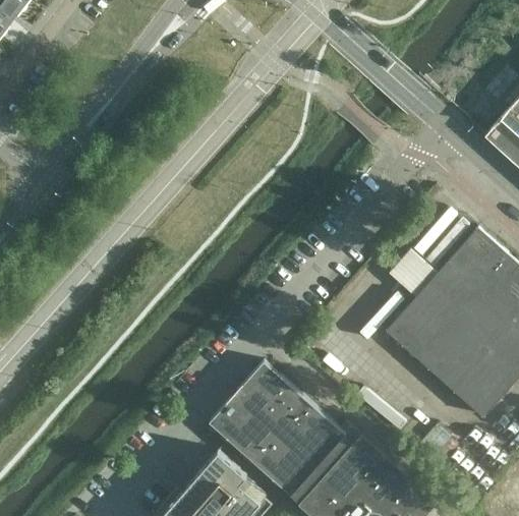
[(27,5),(21,0),(0,0),(0,13),(10,21),(14,16),(16,18),(27,5)]
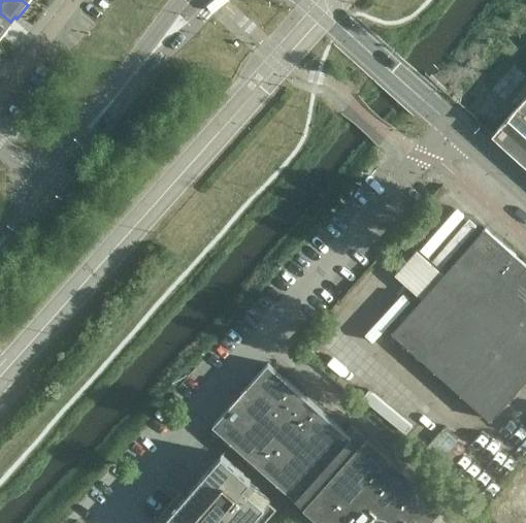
[(10,22),(0,13),(0,40),(9,29),(6,27),(10,22)]
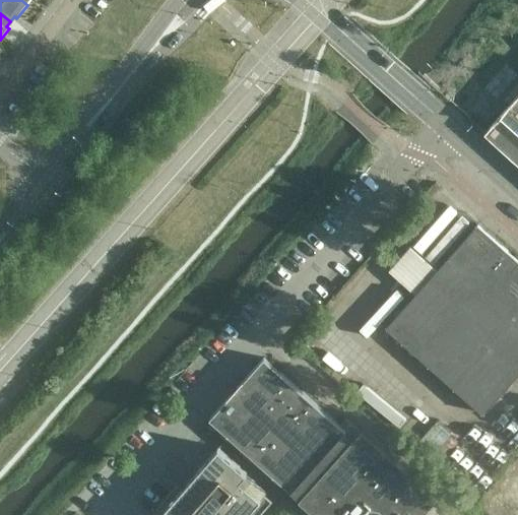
[(517,97),(483,137),(517,168),(517,97)]
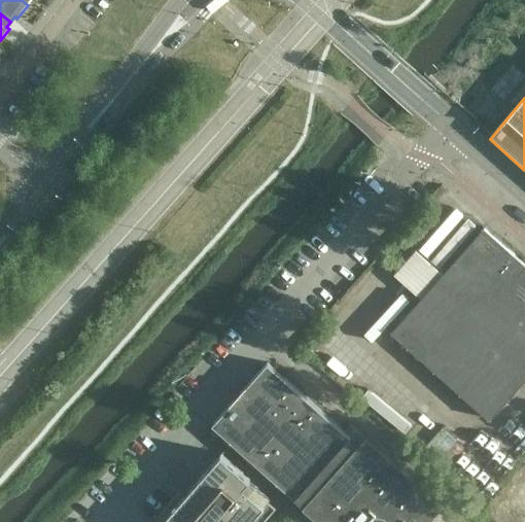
[(524,267),(484,231),(483,231),(442,277),(414,253),(392,278),(419,302),(390,335),(488,422),(524,381),(524,267)]
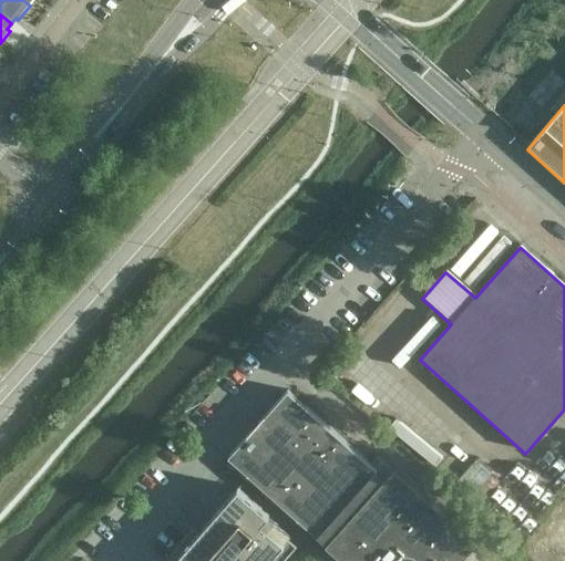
[(369,467),(294,401),(285,393),(226,459),(316,539),(317,538),(318,538),(382,465),(376,459),(369,467)]
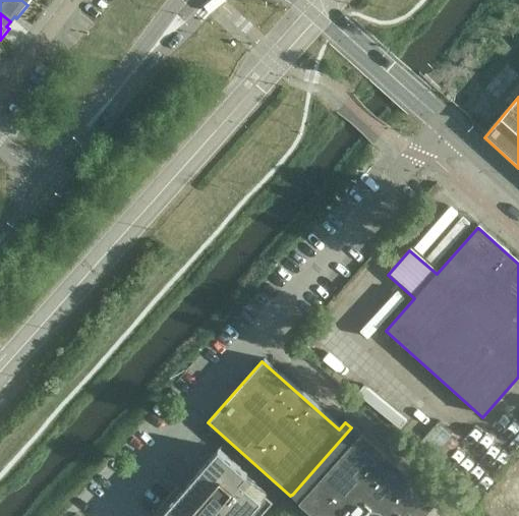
[(360,433),(359,435),(351,427),(292,495),(299,502),(298,503),(312,515),(423,515),(437,501),(360,433)]
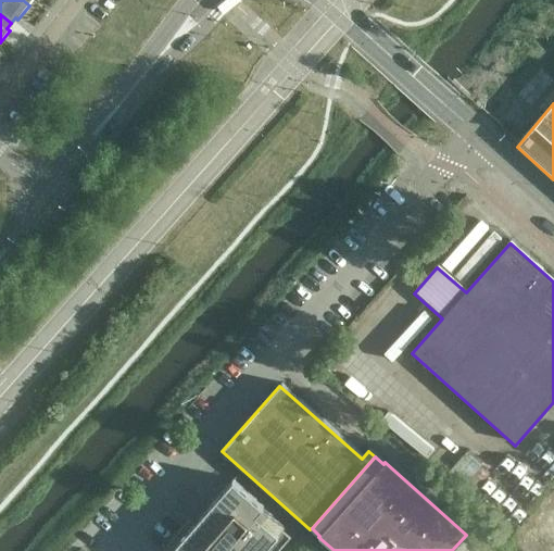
[(499,498),(514,513),(540,486),(524,471),(499,498)]
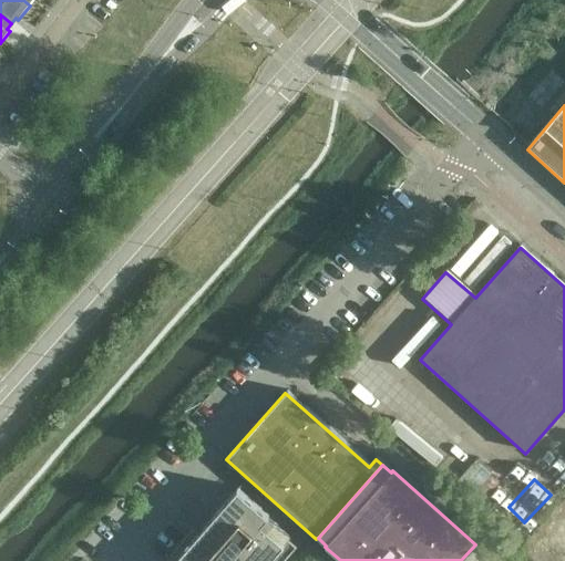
[(285,560),(297,547),(235,491),(212,519),(213,521),(192,544),(191,543),(175,560),(285,560)]
